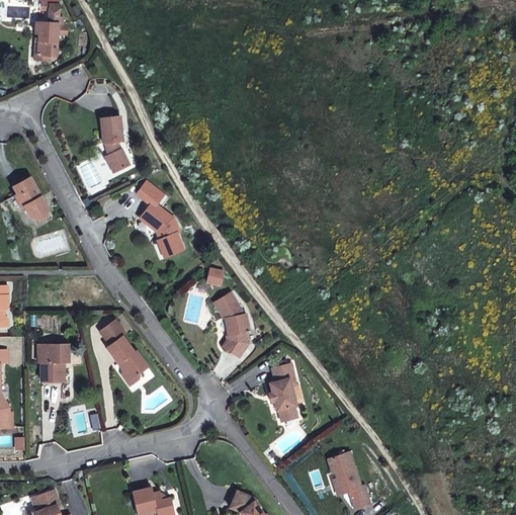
[(75,11),(79,18),(84,16),(80,8),(75,10),(75,11)]
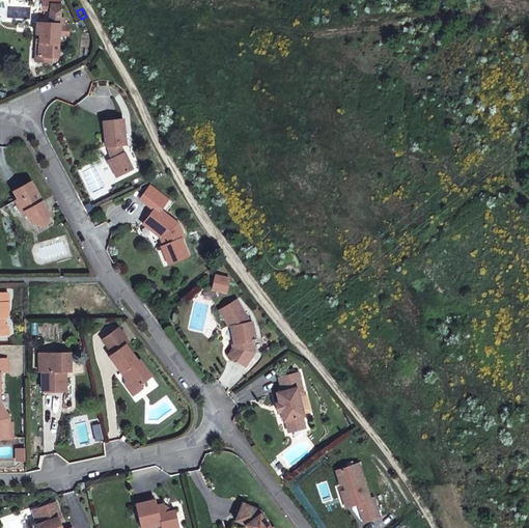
[(40,58),(51,59),(53,59),(60,60),(61,37),(71,38),(72,27),(66,26),(67,21),(63,20),(64,10),(46,9),(46,10),(48,10),(47,25),(38,24),(37,36),(42,37),(40,58)]
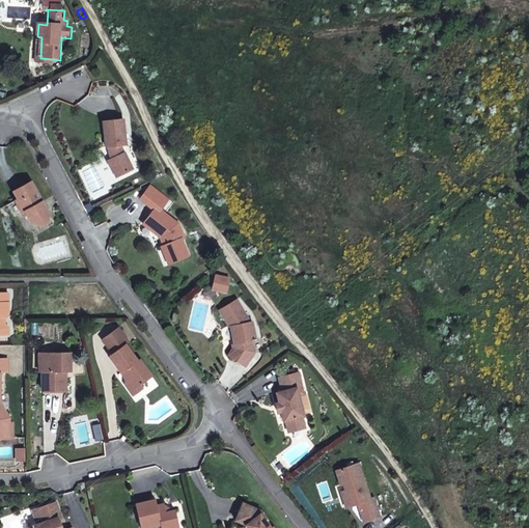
[(35,62),(53,63),(53,59),(51,59),(40,58),(42,37),(37,36),(35,62)]
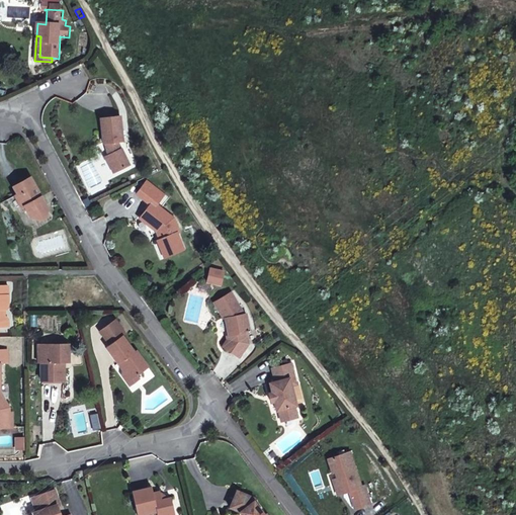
[(104,156),(107,162),(113,163),(116,171),(130,164),(121,148),(119,149),(118,140),(123,140),(120,114),(101,116),(103,142),(106,142),(107,154),(104,156)]
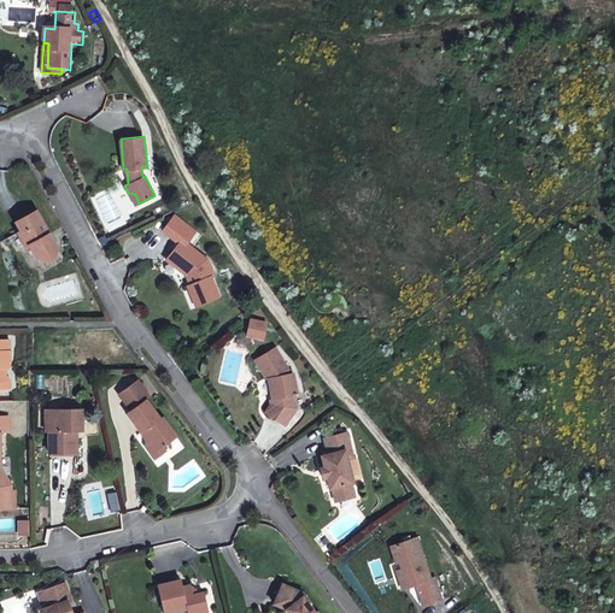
[(139,204),(135,194),(128,193),(134,206),(139,204)]
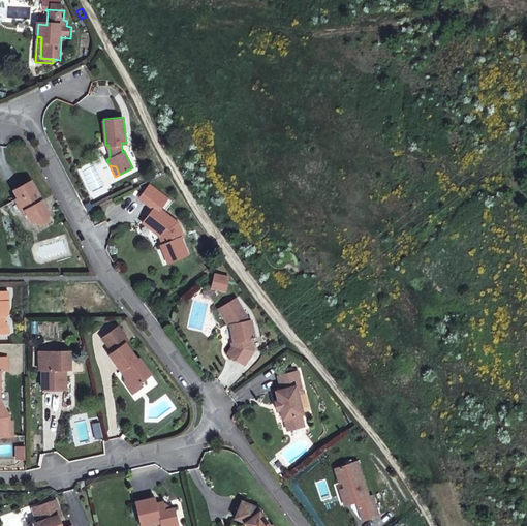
[(32,220),(37,222),(50,215),(31,181),(16,190),(20,197),(17,198),(23,211),(26,209),(32,220)]
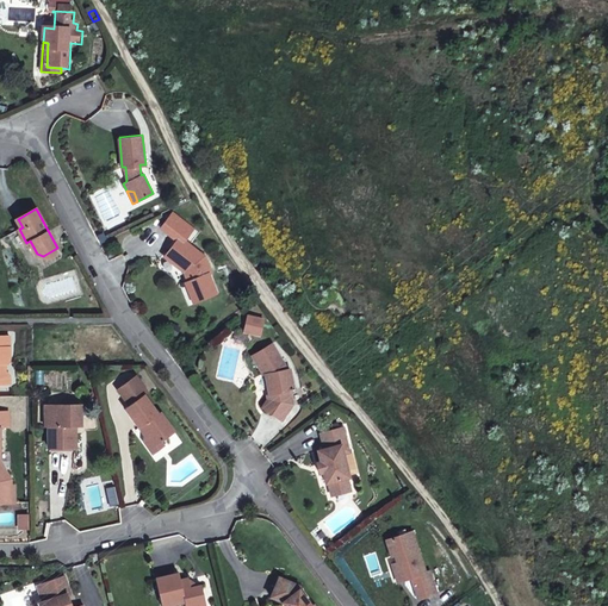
[(177,263),(175,264),(187,274),(191,285),(188,286),(196,306),(218,298),(211,277),(213,276),(206,258),(185,242),(194,230),(168,210),(150,219),(178,241),(167,255),(177,263)]
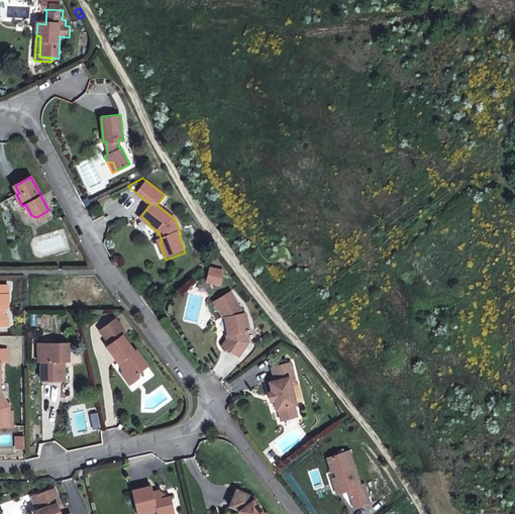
[(140,218),(148,224),(149,223),(141,216),(140,218)]
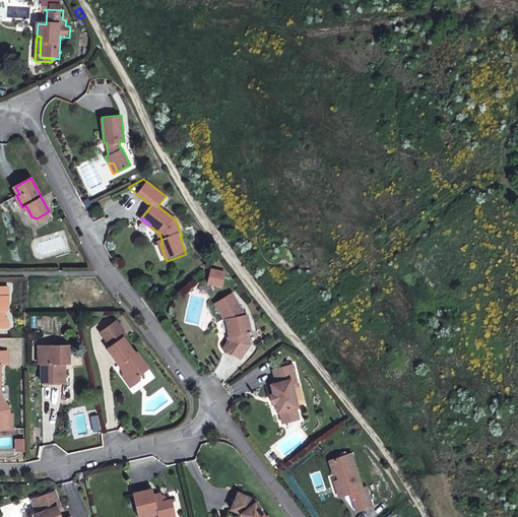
[(0,327),(10,328),(10,321),(7,318),(1,318),(1,311),(6,311),(10,309),(9,285),(0,285),(0,327)]
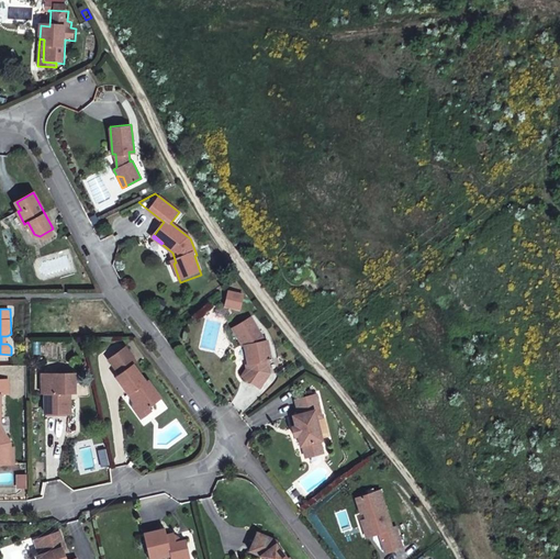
[(253,319),(234,331),(244,345),(244,349),(248,348),(250,348),(254,365),(252,366),(249,366),(250,371),(245,379),(262,390),(272,375),(270,361),(273,360),(270,343),(266,343),(265,337),(253,319)]
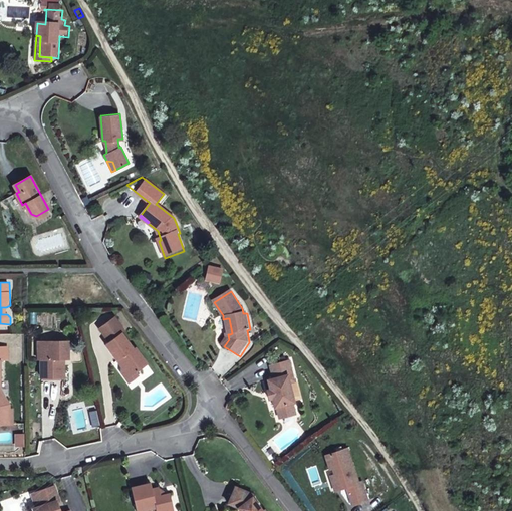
[(108,341),(120,332),(123,330),(113,316),(97,327),(108,341)]
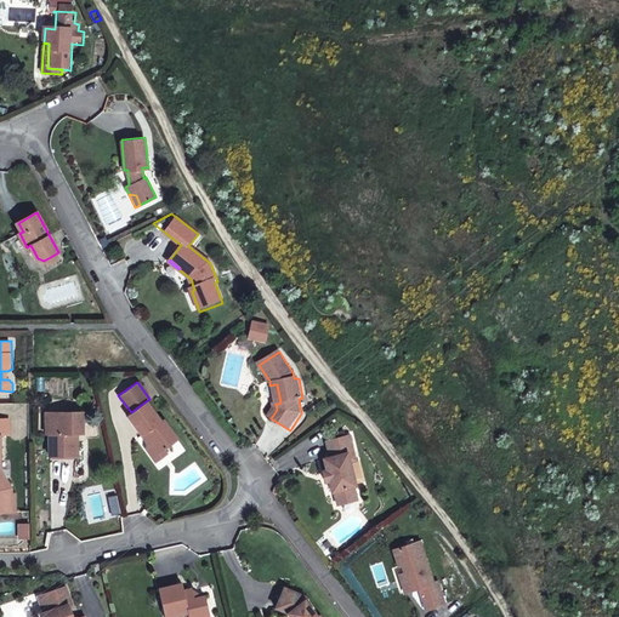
[(131,412),(128,415),(141,435),(145,433),(148,439),(147,444),(152,449),(160,451),(165,447),(177,438),(164,420),(160,421),(146,401),(131,412)]
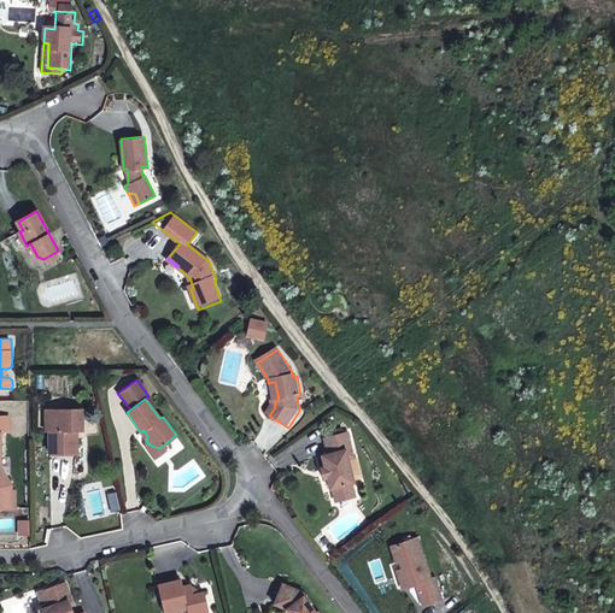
[(45,432),(50,431),(50,416),(58,414),(58,408),(46,408),(45,432)]
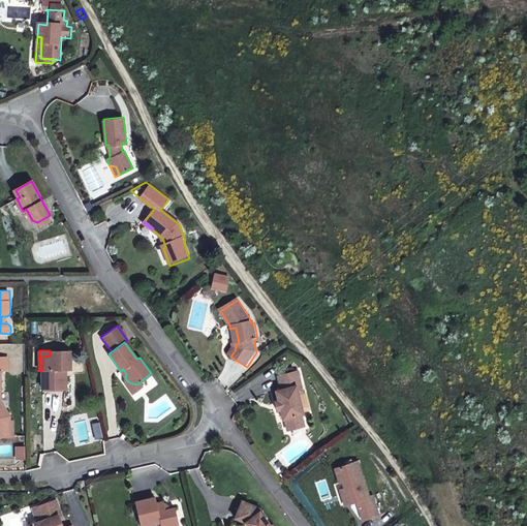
[(50,356),(42,357),(42,370),(43,390),(65,389),(66,371),(66,366),(67,365),(71,365),(70,350),(50,350),(50,356)]
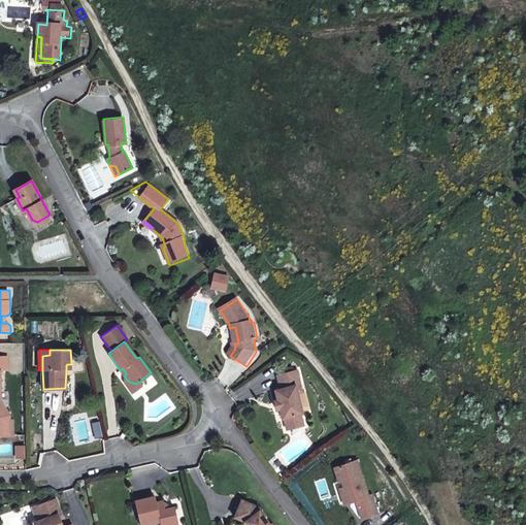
[(0,430),(4,431),(4,440),(13,439),(13,424),(10,424),(10,419),(7,414),(8,414),(0,400),(1,370),(0,369),(0,430)]
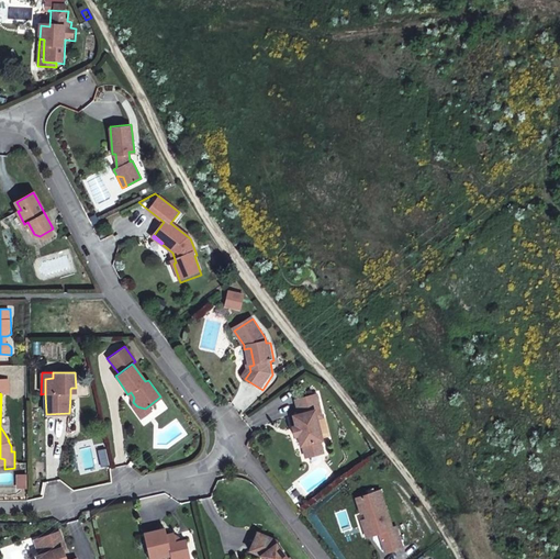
[(326,444),(321,421),(318,414),(325,413),(321,397),(299,402),(302,418),(297,418),(299,431),(295,432),(298,438),(301,438),(304,449),(306,449),(309,460),(326,457),(324,444),(326,444)]
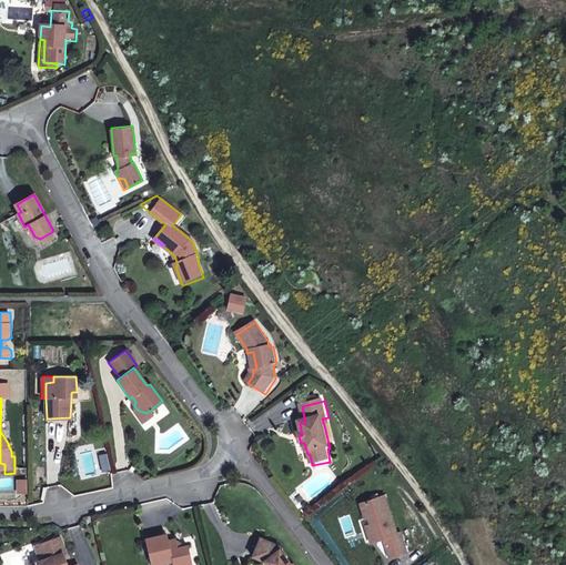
[(142,422),(153,414),(151,410),(147,413),(139,411),(134,406),(134,411),(142,422)]
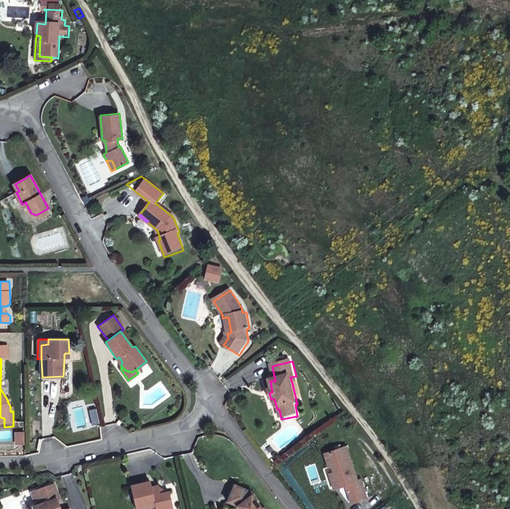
[(17,440),(25,441),(25,430),(17,430),(17,440)]
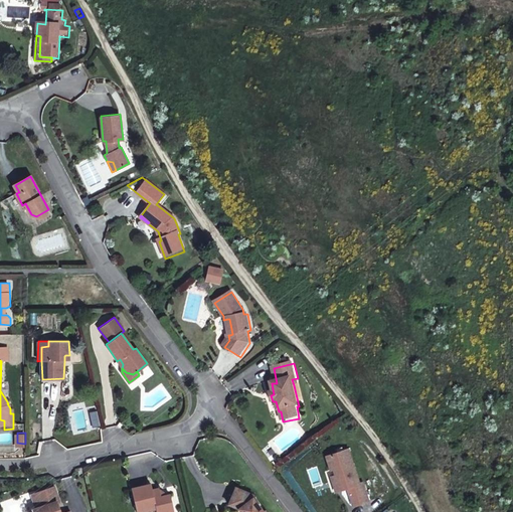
[(333,467),(335,474),(340,489),(346,487),(352,504),(367,500),(362,482),(357,483),(347,449),(326,455),(329,468),(333,467)]
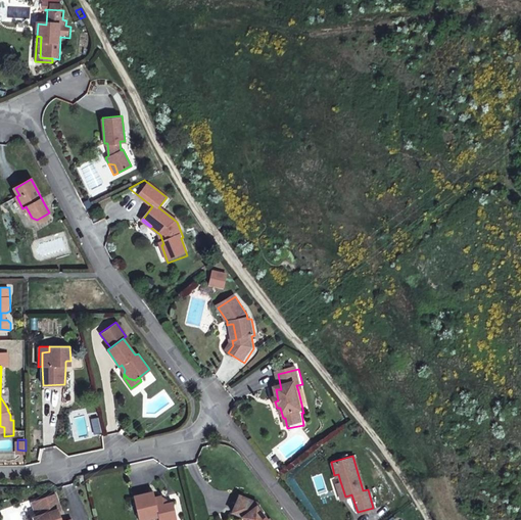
[(345,497),(340,481),(334,483),(339,498),(345,497)]
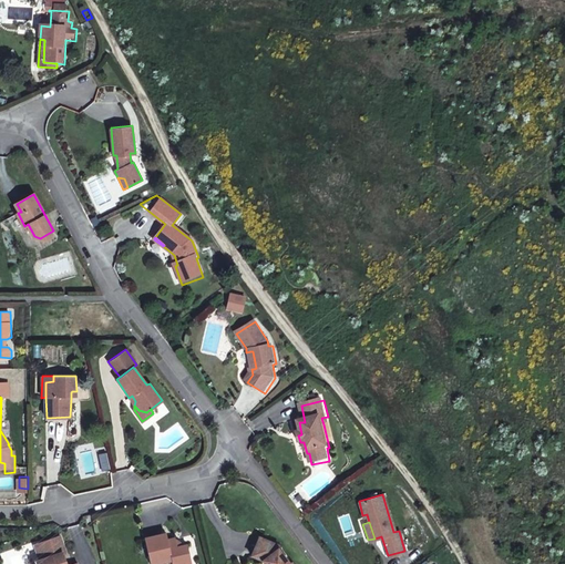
[(191,563),(186,544),(182,545),(175,541),(174,537),(166,540),(165,533),(143,537),(150,563),(156,563),(171,561),(171,563),(191,563)]
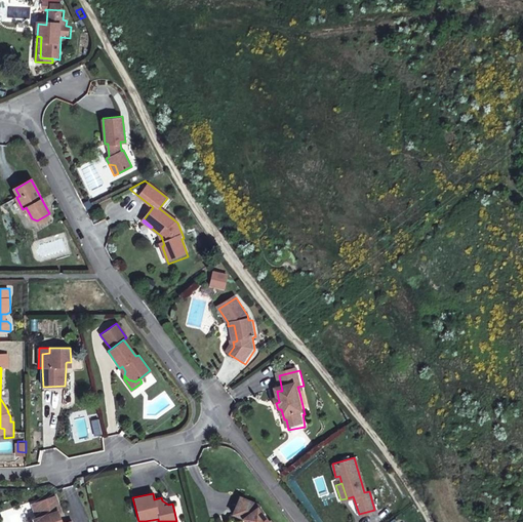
[(54,496),(36,503),(41,518),(38,519),(37,521),(59,521),(56,513),(59,511),(54,496)]
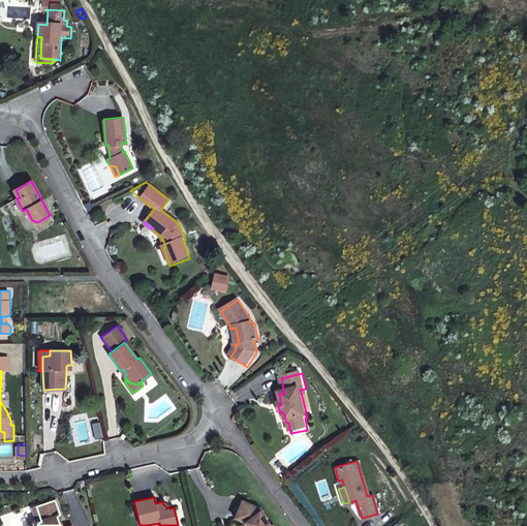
[(245,524),(246,525),(266,525),(258,516),(260,511),(243,502),(235,520),(245,524)]
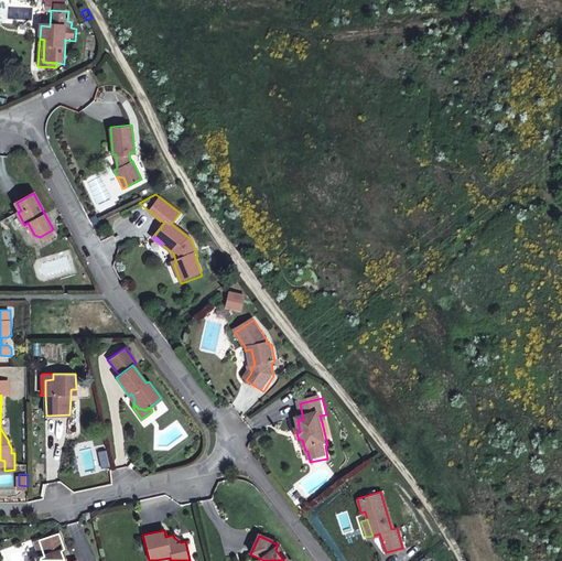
[(35,542),(41,558),(44,557),(39,540),(35,542)]
